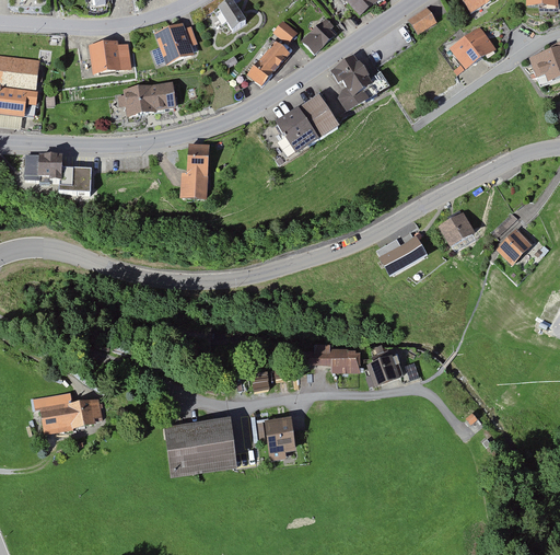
[(233,30),(247,21),(234,0),(209,0),(202,4),(207,12),(213,8),(223,23),(228,20),(233,30)]
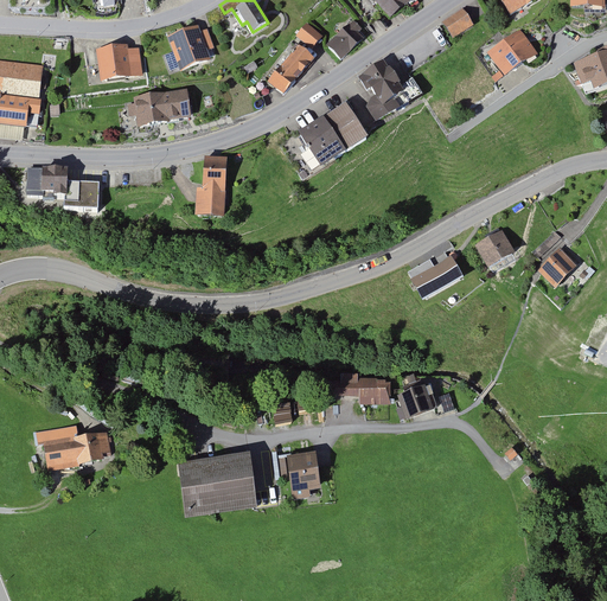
[(365,0),(359,5),(370,18),(376,13),(383,8),(376,0),(365,0)]
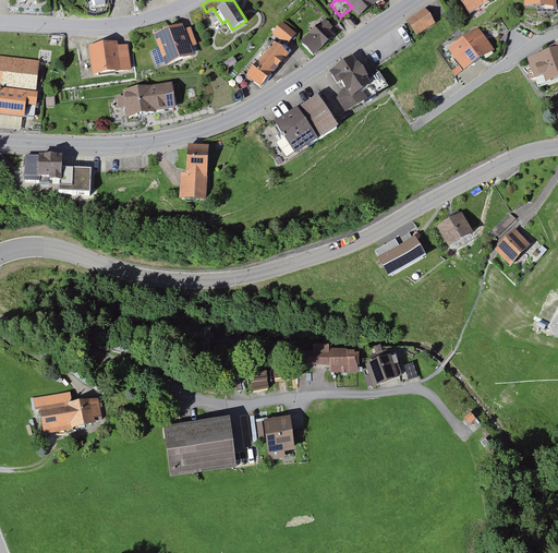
[(358,15),(378,0),(346,0),(352,8),(358,15)]
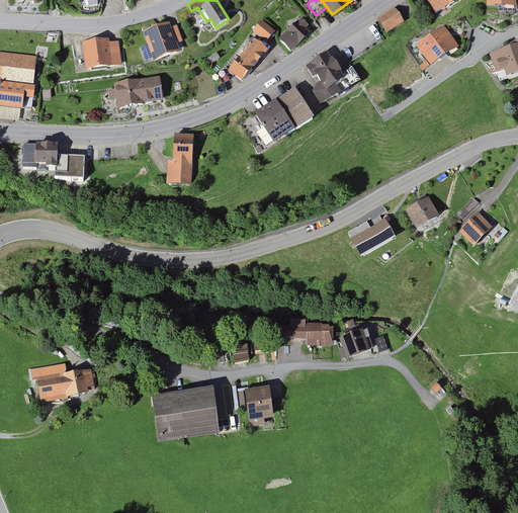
[(434,0),(440,9),(453,0),(434,0)]
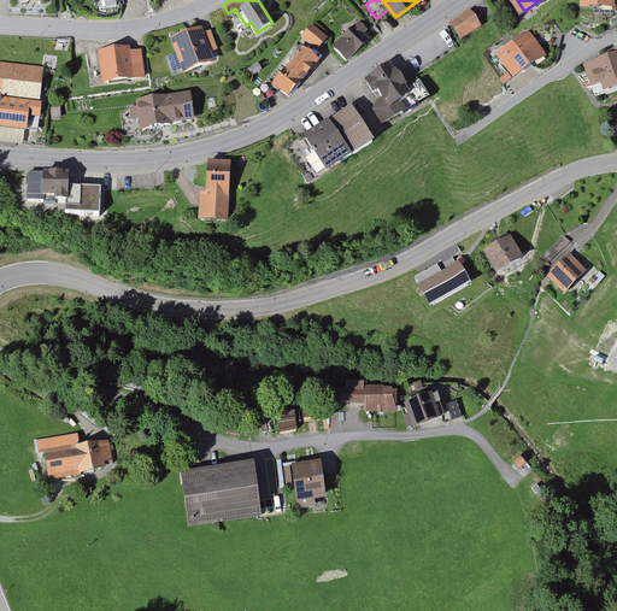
[(453,18),(466,36),(486,23),(474,5),(453,18)]
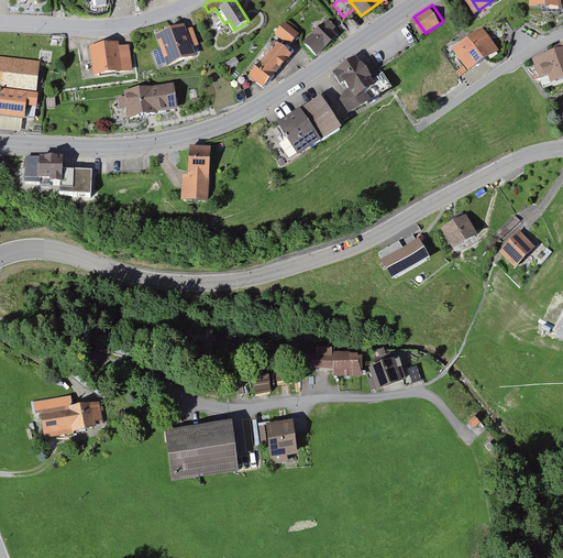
[(339,33),(332,26),(333,25),(334,24),(328,17),(302,39),(316,54),(321,48),(339,33)]
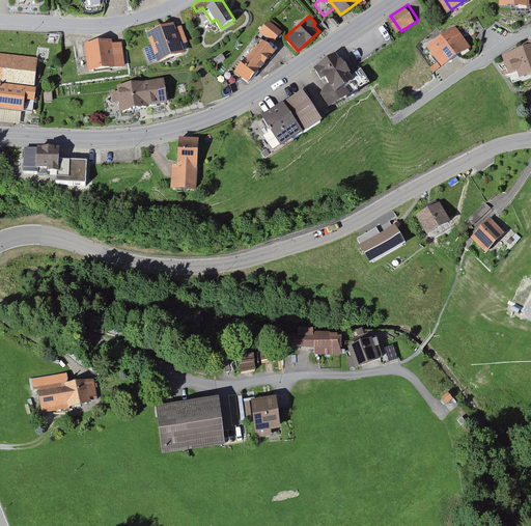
[(259,29),(273,39),(277,35),(281,29),(268,18),(259,29)]
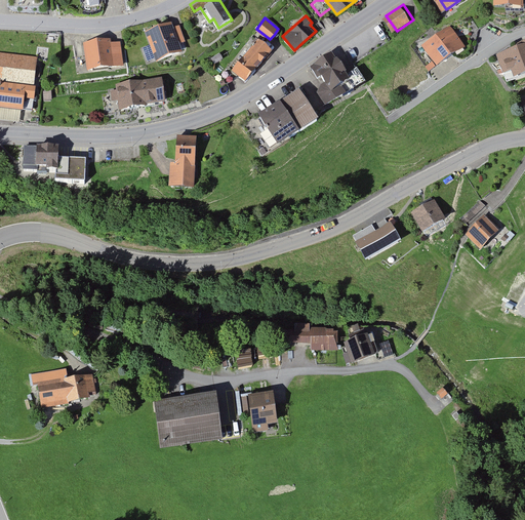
[(157,58),(182,50),(177,41),(184,39),(178,23),(176,24),(172,26),(170,21),(165,23),(146,30),(150,42),(142,44),(147,58),(155,55),(157,58)]
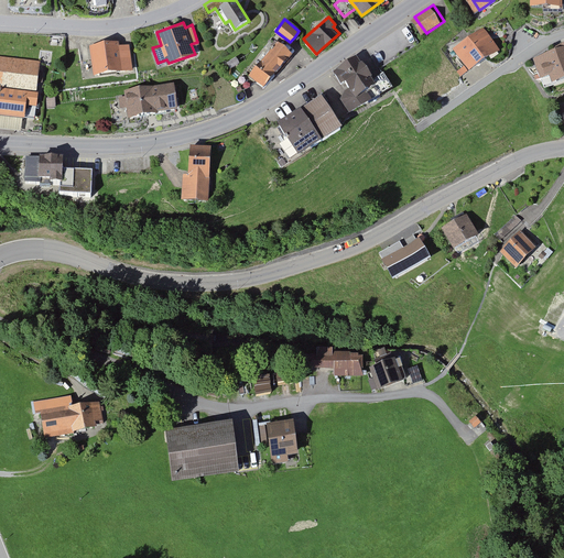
[(456,45),(474,68),(505,46),(486,24),(456,45)]
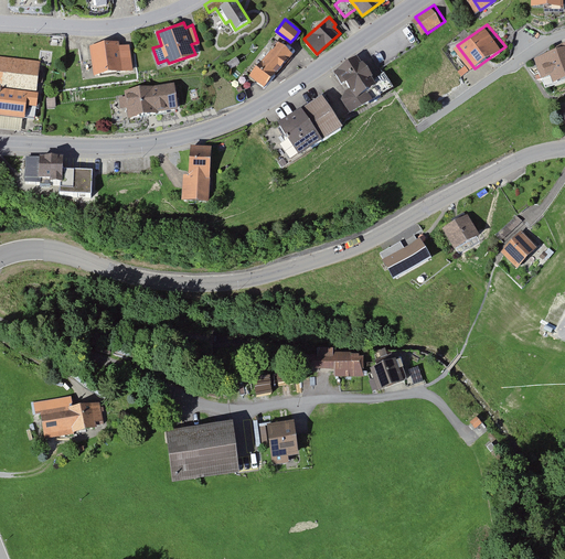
[(96,73),(131,67),(128,43),(118,45),(117,40),(110,41),(91,44),(96,73)]
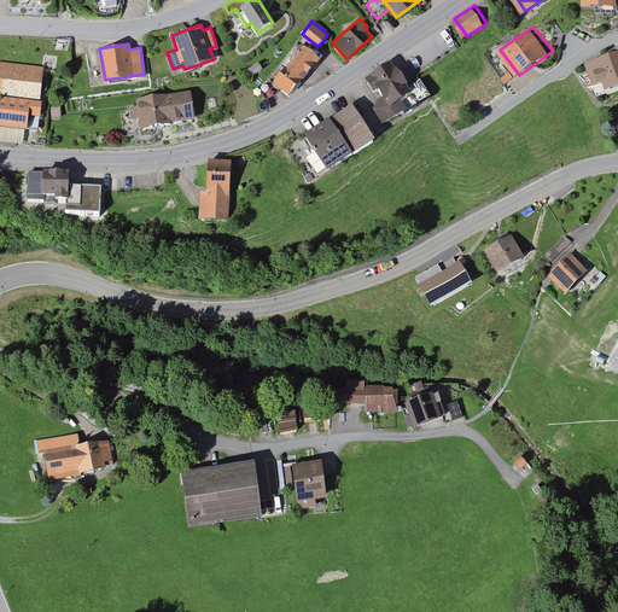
[(617,44),(611,46),(612,51),(587,59),(602,93),(617,87),(617,44)]
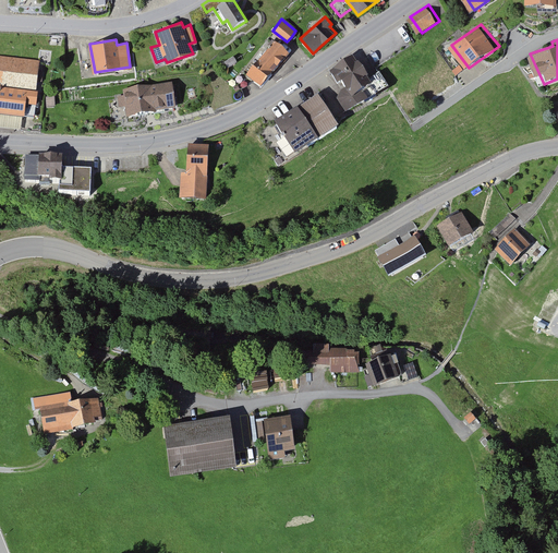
[(253,79),(259,85),(275,69),(283,58),(288,53),(275,41),(246,72),(253,79)]
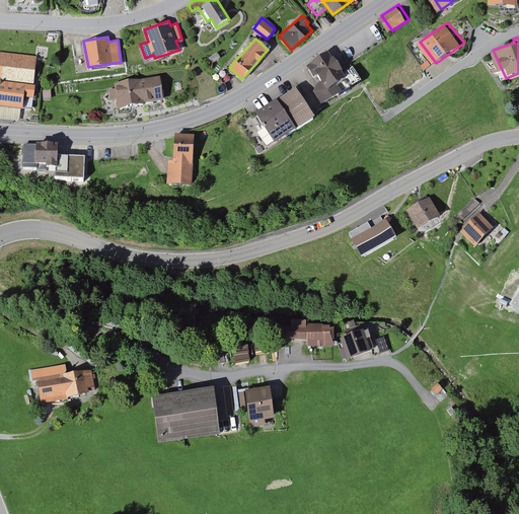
[(0,103),(36,107),(42,53),(0,48),(0,103)]
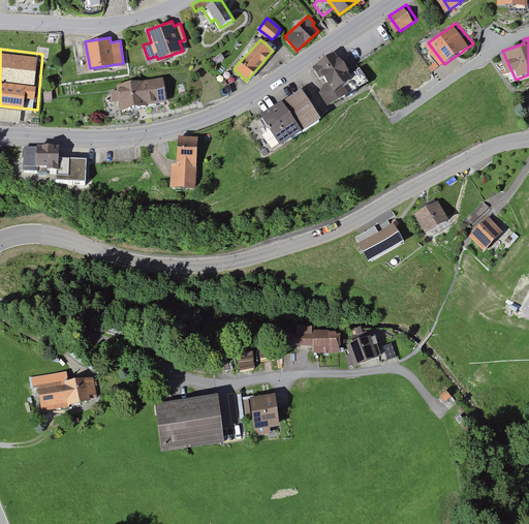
[(318,62),(313,66),(319,78),(328,72),(330,75),(324,79),(325,81),(323,83),(321,86),(319,90),(328,104),(367,81),(359,66),(354,69),(349,72),(335,52),(318,62)]
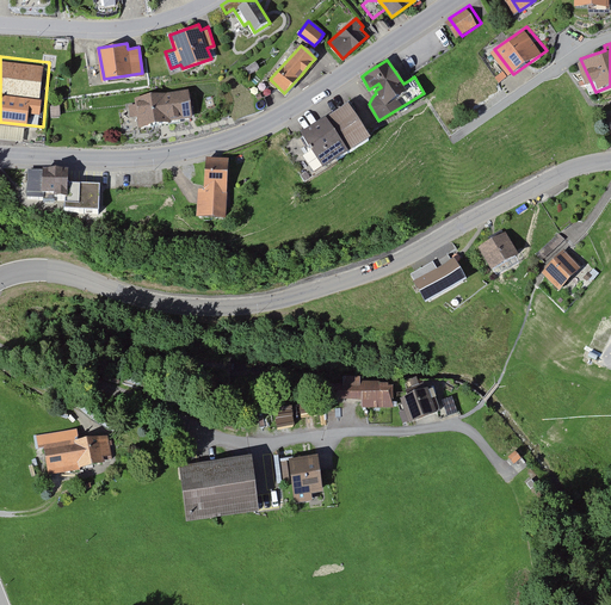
[(189,87),(162,92),(166,121),(193,117),(189,87)]
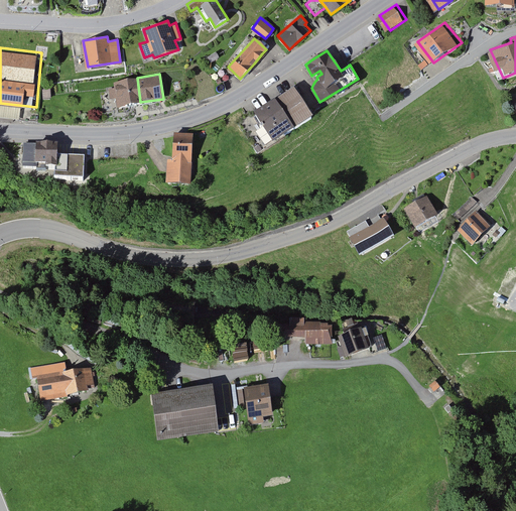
[(139,102),(140,102),(137,78),(115,80),(115,86),(109,87),(110,96),(117,95),(118,105),(139,102)]
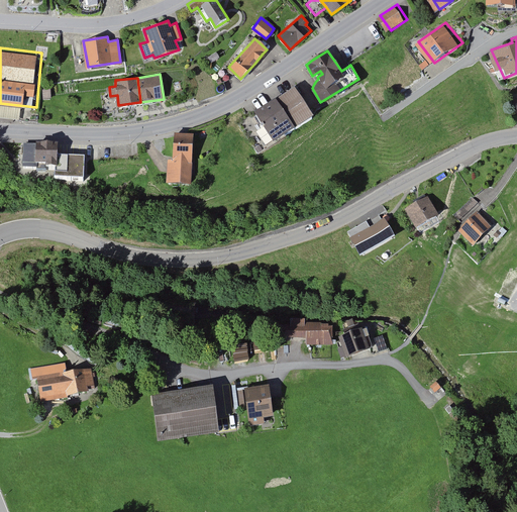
[(54,86),(46,86),(47,96),(55,95),(54,86)]
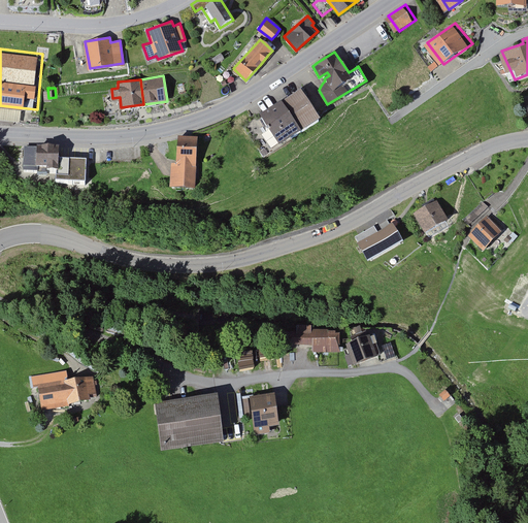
[(279,144),(320,120),(301,90),(261,116),(267,125),(279,144)]
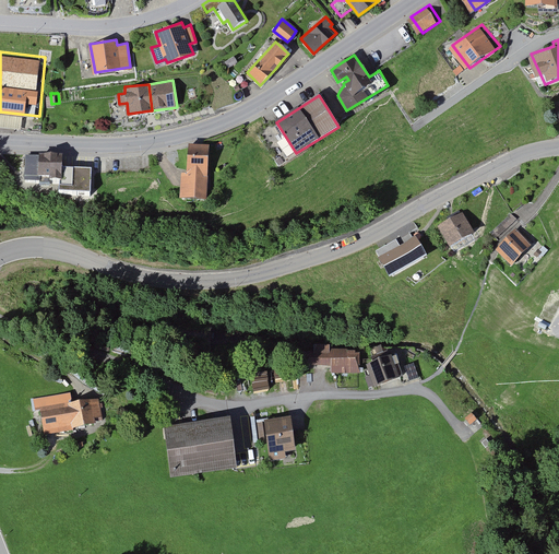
[(180,197),(206,199),(210,144),(206,144),(203,144),(189,143),(187,173),(181,172),(181,179),(180,197)]
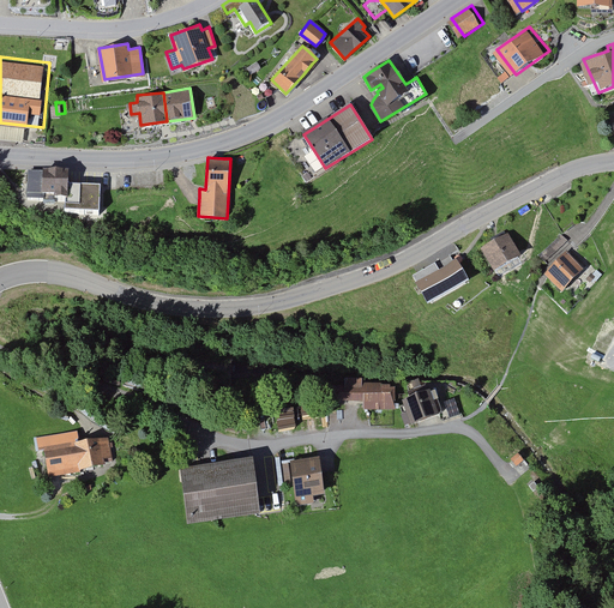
[(68,169),(28,168),(26,198),(66,199),(65,210),(98,211),(100,184),(68,182),(68,169)]
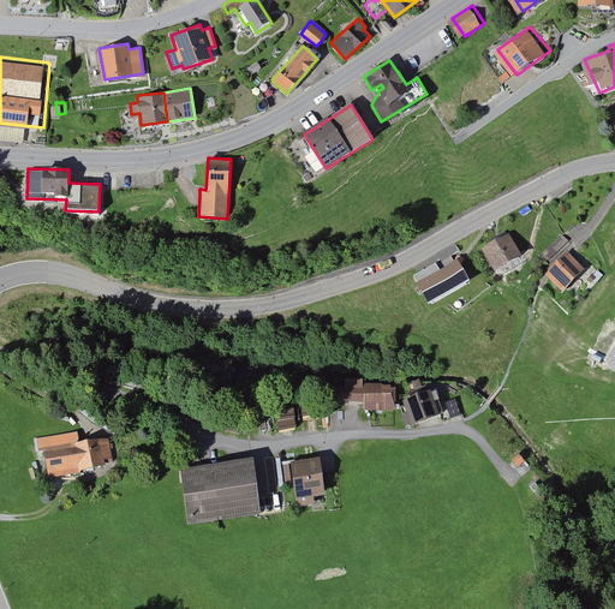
[(555,256),(571,238),(562,230),(545,248),(555,256)]
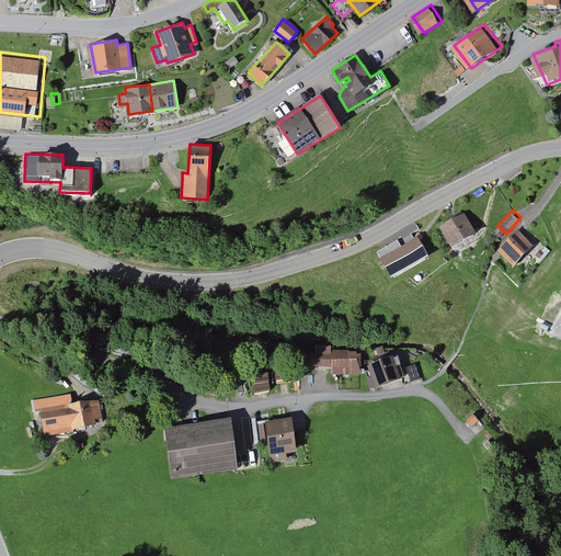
[(465,212),(439,226),(451,248),(477,234),(465,212)]
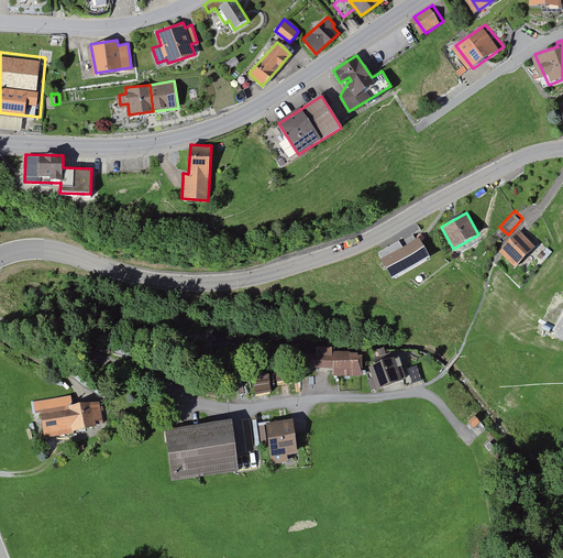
[(521,228),(501,248),(520,265),(539,244),(521,228)]
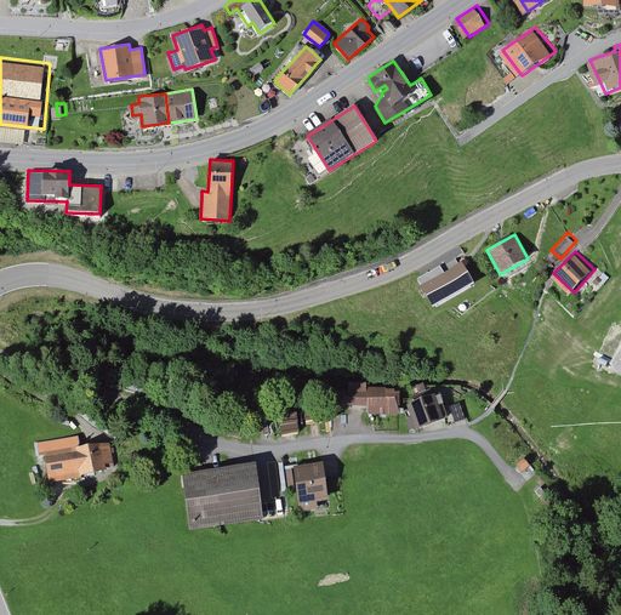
[(444,272),(439,263),(429,269),(419,275),(423,283),(420,285),(433,307),(474,284),(461,262),(444,272)]
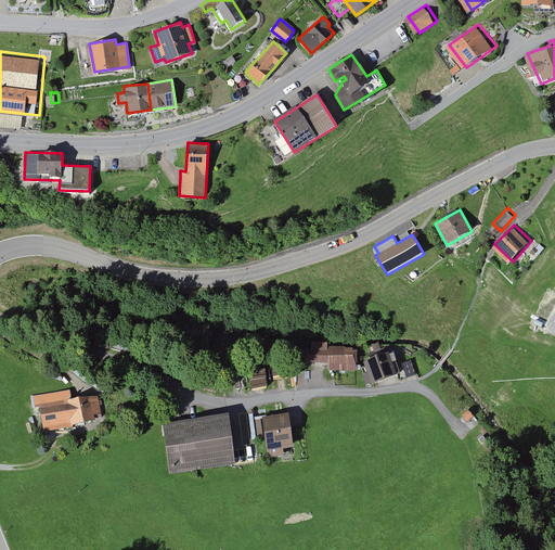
[(331,360),(331,367),(361,368),(360,346),(309,345),(308,359),(331,360)]
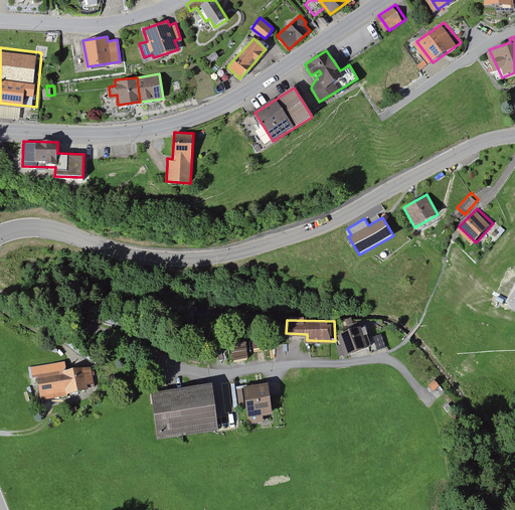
[(339,345),(342,354),(374,343),(367,325),(361,327),(360,323),(343,329),(345,334),(341,335),(344,343),(339,345)]
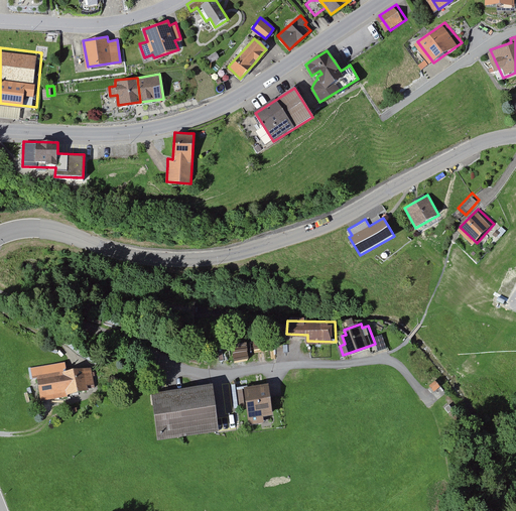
[(40,375),(43,397),(99,389),(95,366),(70,369),(68,360),(30,365),(31,376),(40,375)]
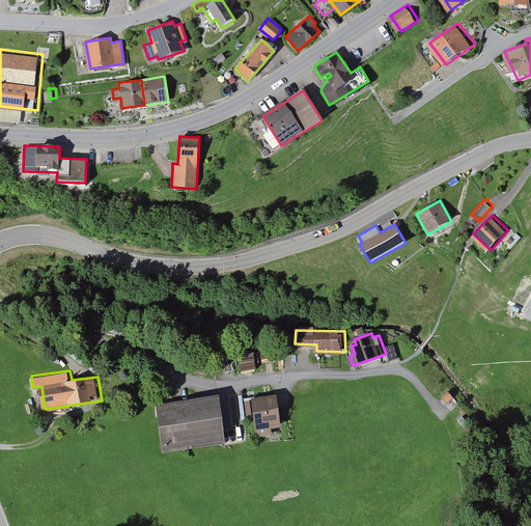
[(450,390),(442,396),(450,408),(458,402),(450,390)]
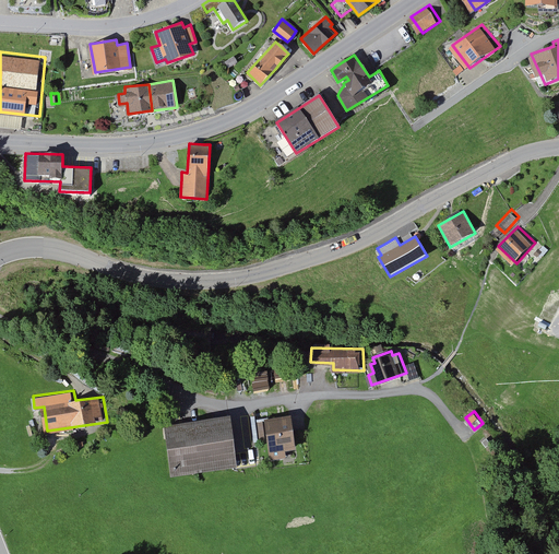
[(295,412),(270,415),(274,457),(290,456),(289,449),(299,448),(295,412)]
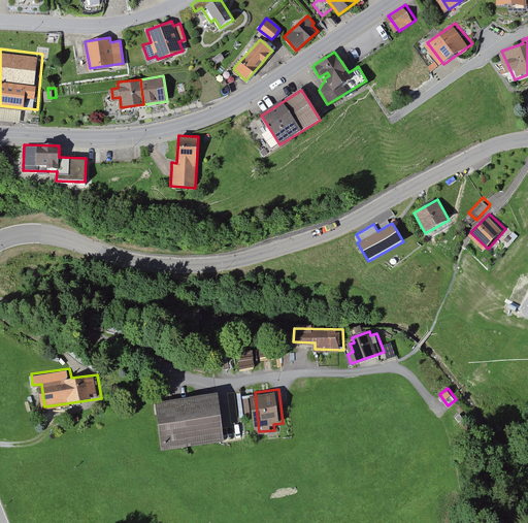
[(253,415),(252,391),(239,392),(241,415),(253,415)]
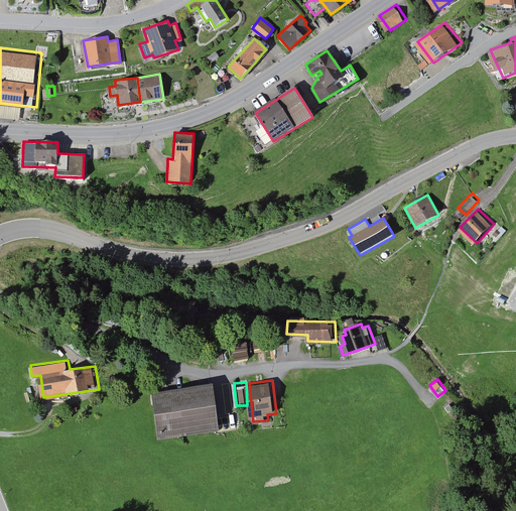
[(220,384),(156,391),(161,434),(225,427),(220,384)]
